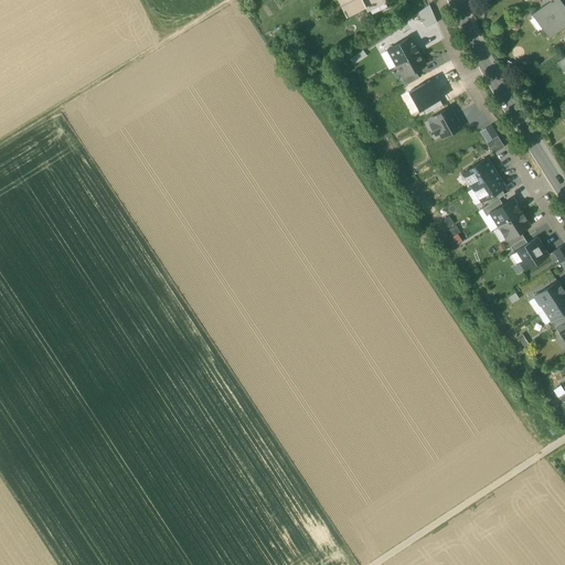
[(341,11),(344,18),(345,17),(344,16),(364,6),(366,11),(387,1),(386,0),(337,0),(340,6),(342,11),(341,11)]
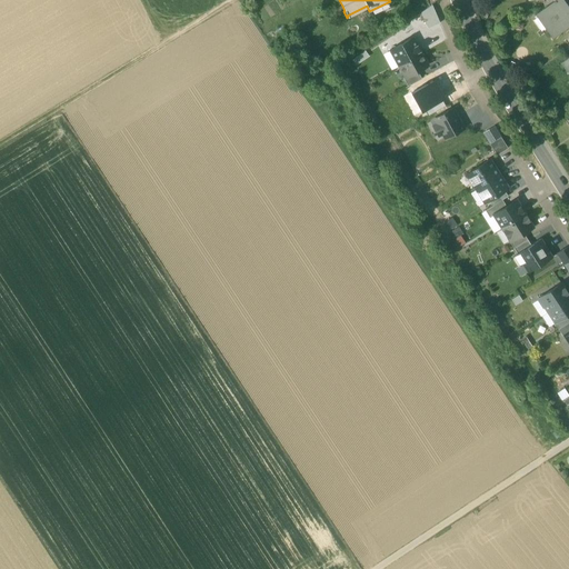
[(546,30),(552,38),(568,26),(568,13),(568,15),(559,1),(559,0),(558,0),(552,5),(536,17),(537,17),(538,16),(548,28),(546,30)]
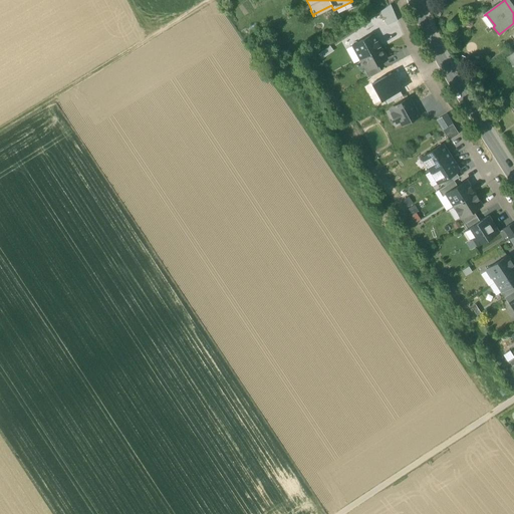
[(380,11),(386,26),(398,21),(391,4),(380,11)]
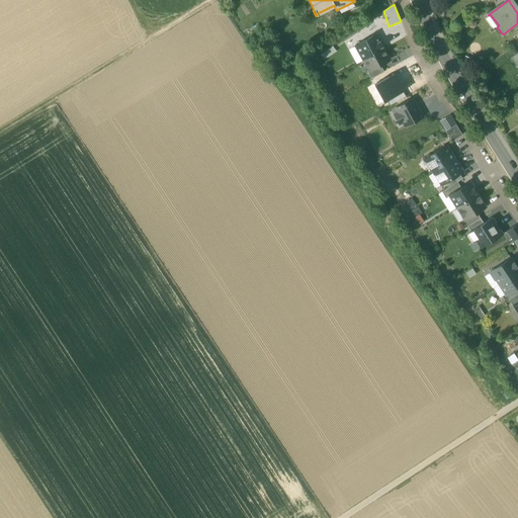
[(307,14),(313,10),(314,10),(312,5),(304,9),(307,14)]
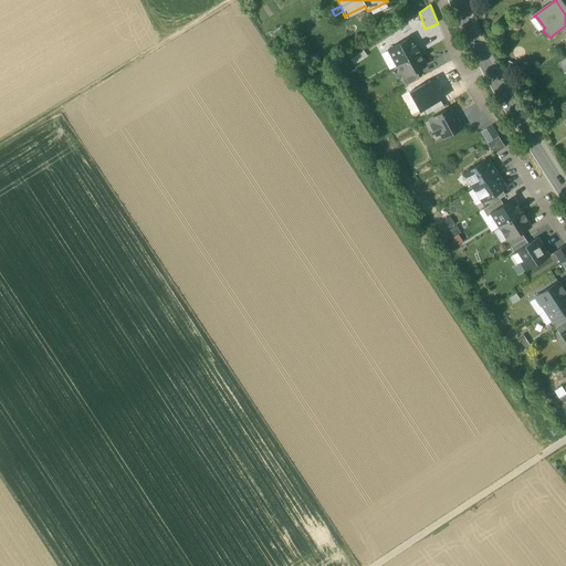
[(410,38),(388,50),(397,65),(419,53),(410,38)]
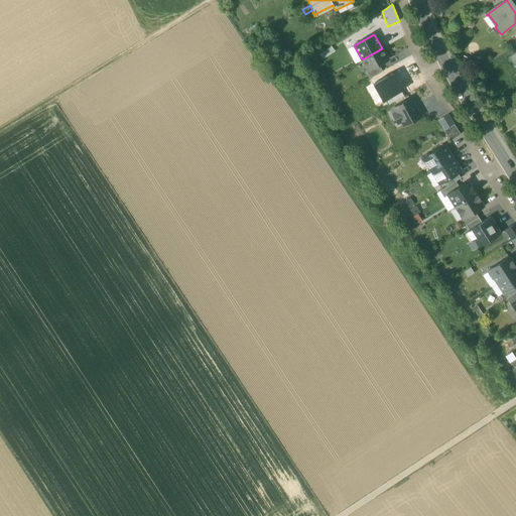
[(355,63),(362,59),(354,45),(347,49),(355,63)]
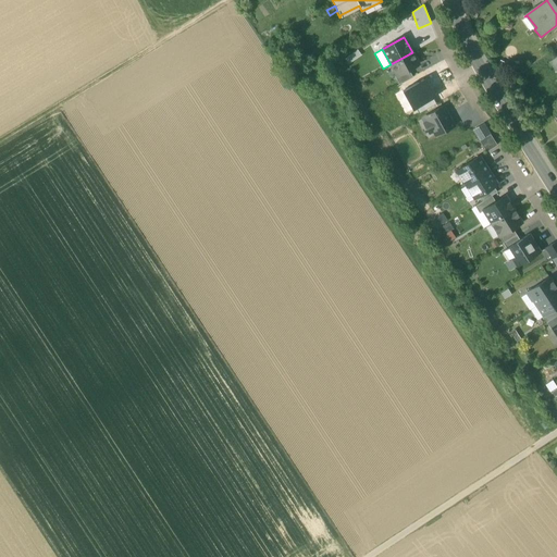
[(357,50),(345,58),(348,64),(361,56),(357,50)]
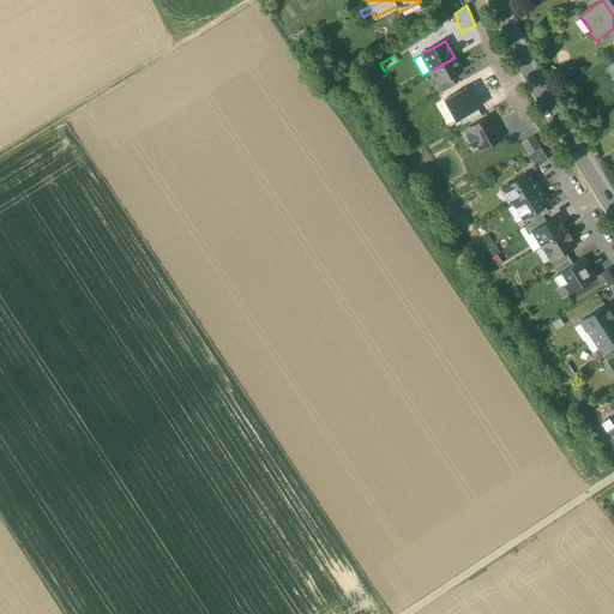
[(438,84),(451,77),(462,71),(455,58),(431,71),(438,84)]
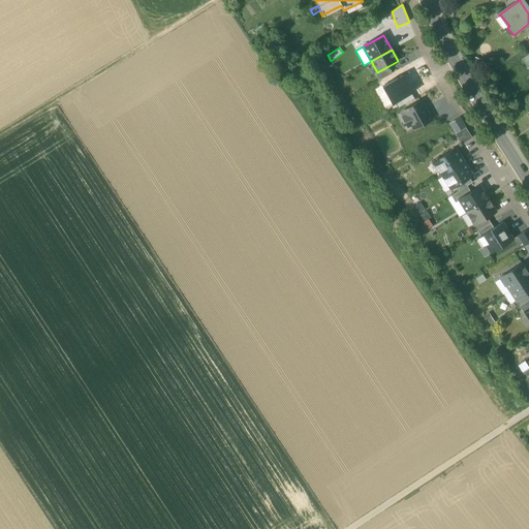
[(375,73),(379,81),(392,73),(389,66),(377,72),(375,73)]
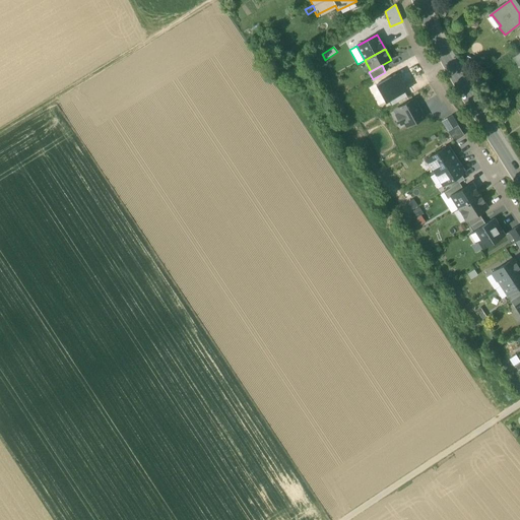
[(397,72),(376,84),(385,103),(388,101),(404,91),(407,90),(397,72)]
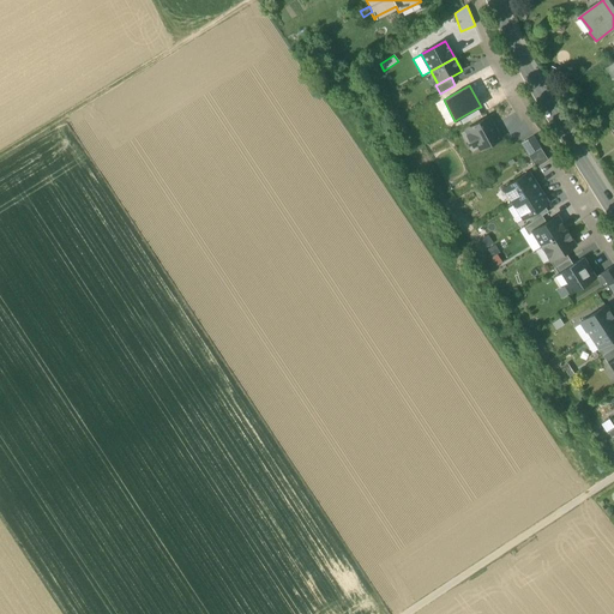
[(458,119),(462,125),(481,115),(477,108),(458,119)]
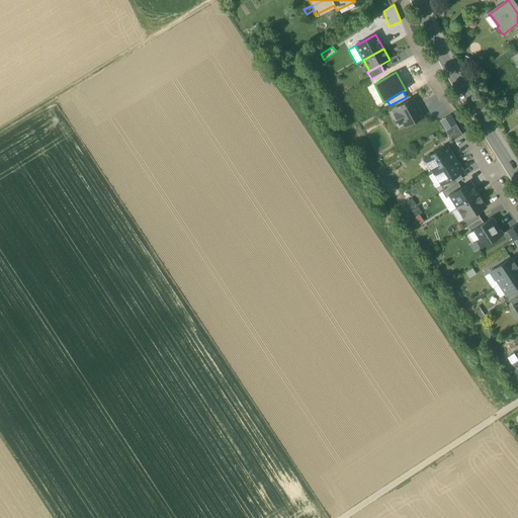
[(412,100),(397,108),(400,113),(396,115),(400,122),(403,120),(406,124),(421,116),(412,100)]
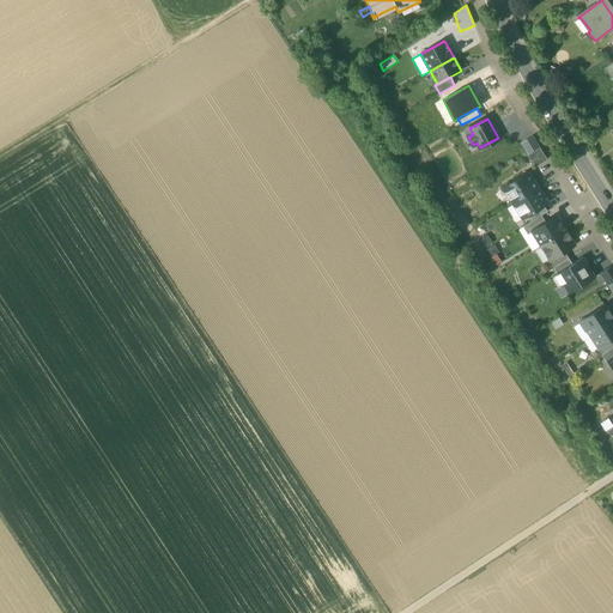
[(527,155),(539,147),(532,135),(520,143),(527,155)]
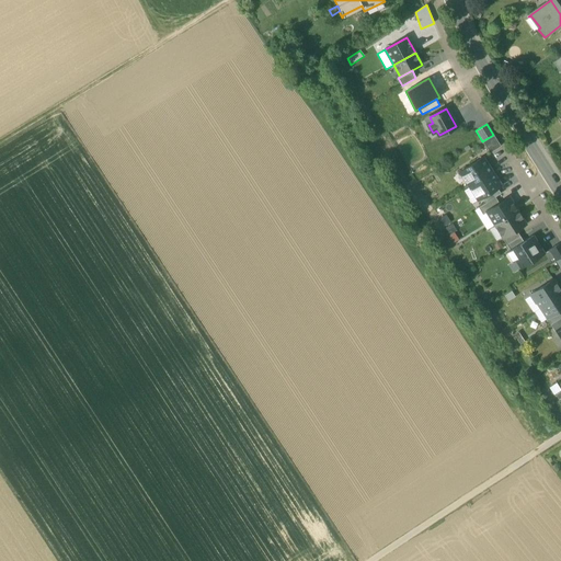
[(482,141),(490,153),(501,146),(493,135),(482,141)]
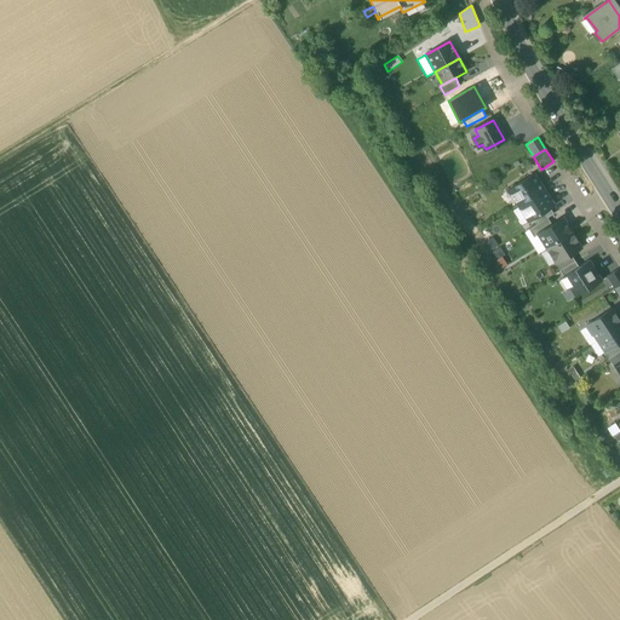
[(507,190),(518,206),(544,189),(534,174),(507,190)]
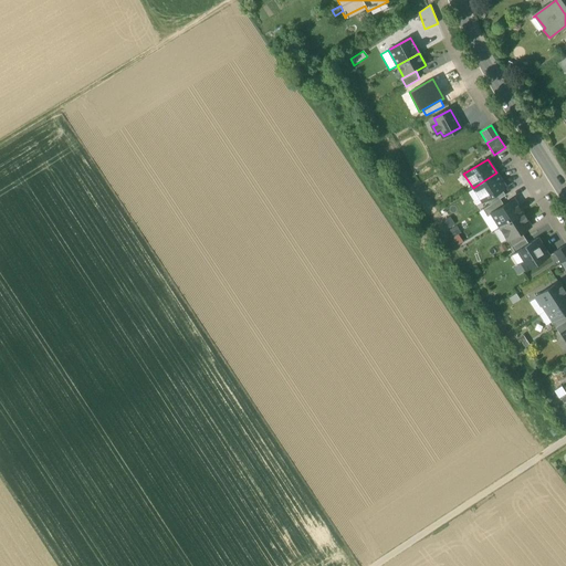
[(505,187),(496,173),(473,188),(473,189),(482,202),(486,199),(502,189),(505,187)]
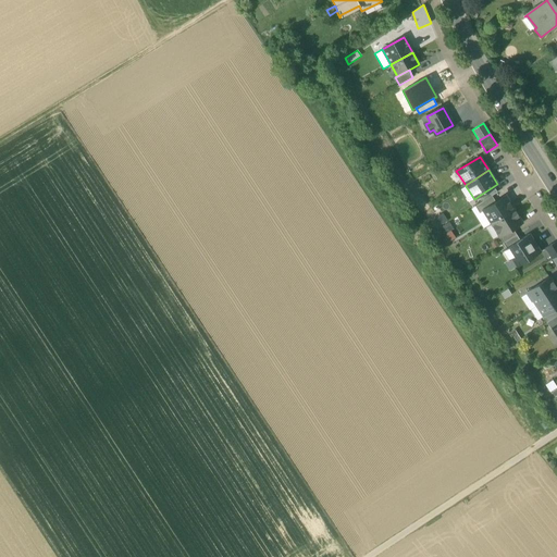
[(469,202),(474,199),(466,186),(460,189),(469,202)]
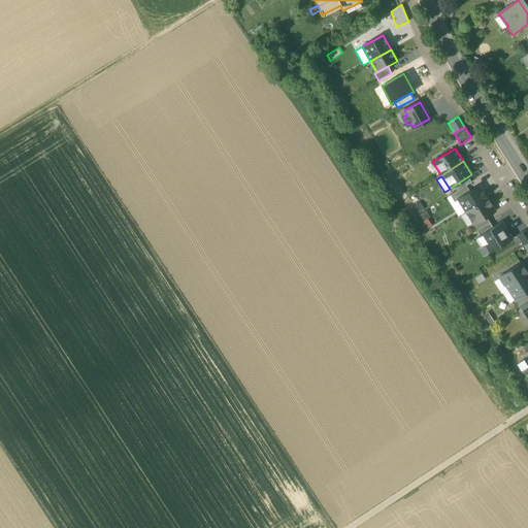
[(468,176),(454,186),(457,191),(466,186),(471,183),(468,176)]
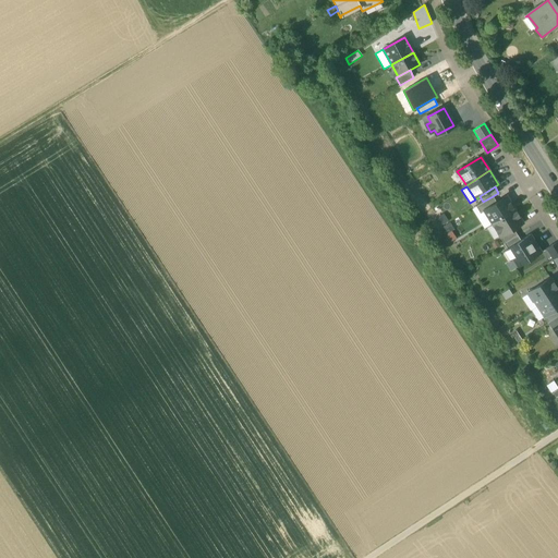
[(484,210),(496,203),(493,196),(483,202),(475,206),(481,214),(484,211),(484,210)]
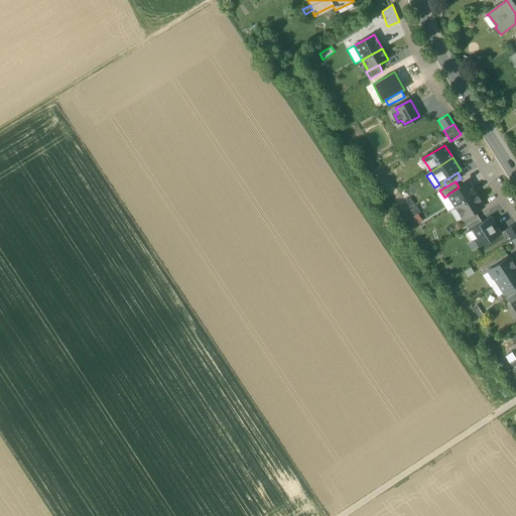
[(455,207),(476,194),(468,181),(459,187),(447,195),(447,196),(455,207)]
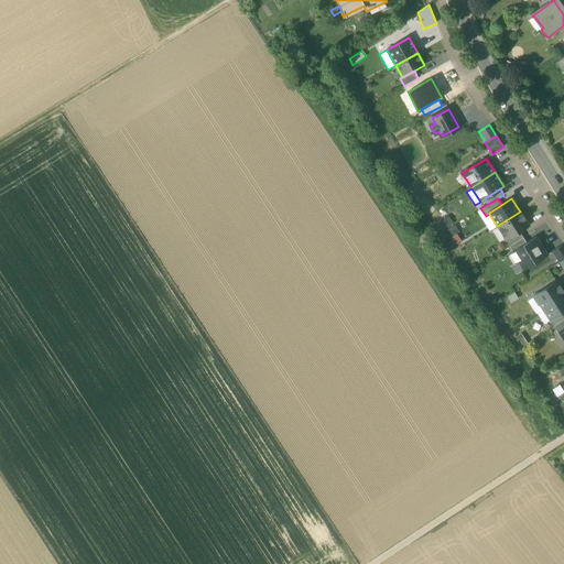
[(489,231),(491,230),(497,226),(489,214),(486,216),(480,208),(476,212),(489,231)]
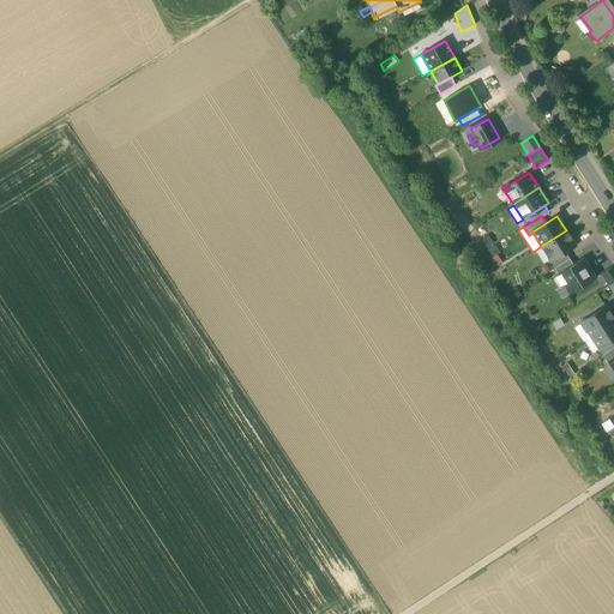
[(551,260),(565,252),(575,246),(566,230),(541,246),(549,259),(551,260)]
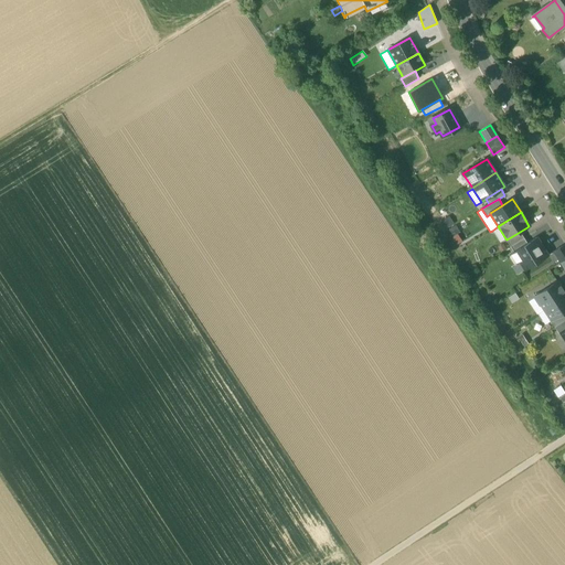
[(505,238),(498,226),(492,231),(499,243),(505,238)]
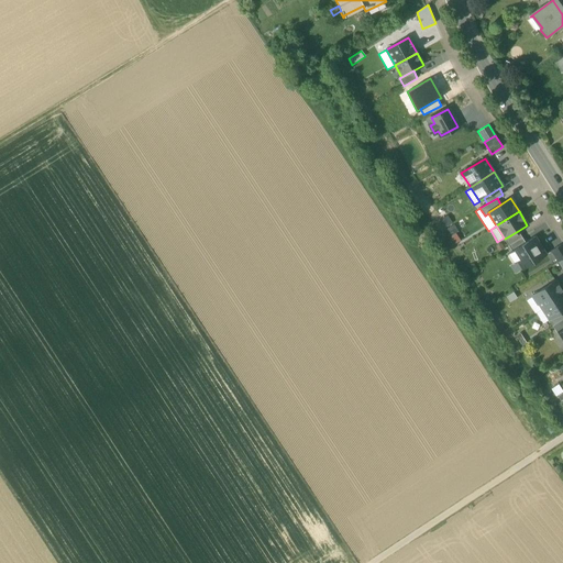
[(504,239),(508,246),(521,238),(518,231),(505,239),(504,239)]
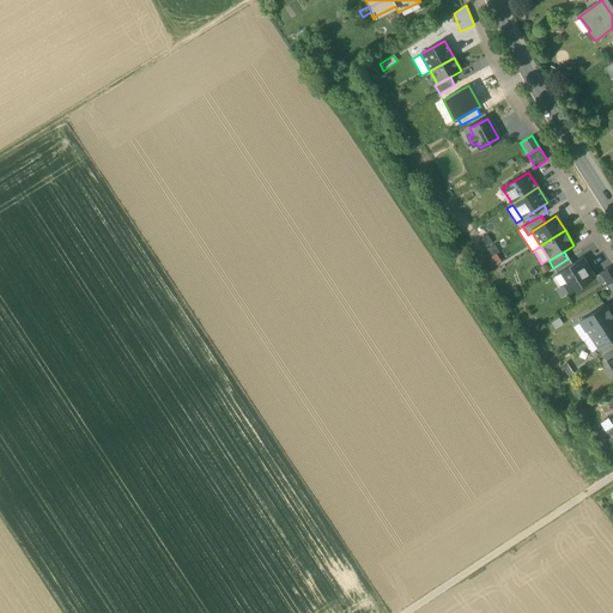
[(563,284),(569,293),(594,277),(582,258),(572,265),(557,274),(553,277),(559,286),(563,284)]
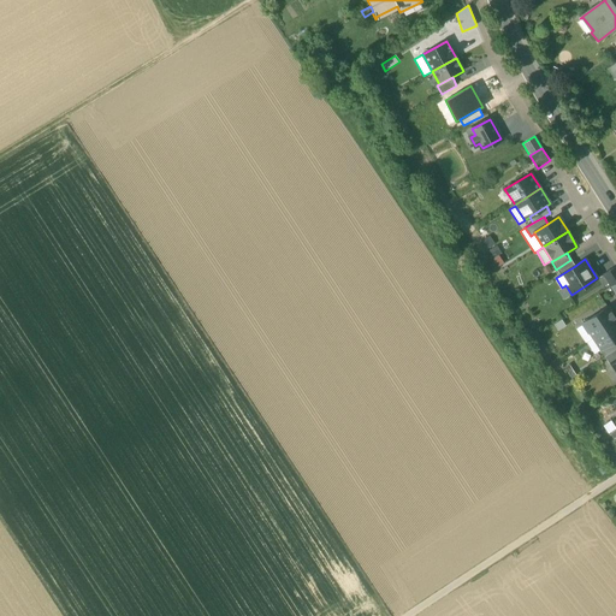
[(556,270),(560,276),(575,266),(570,260),(556,270)]
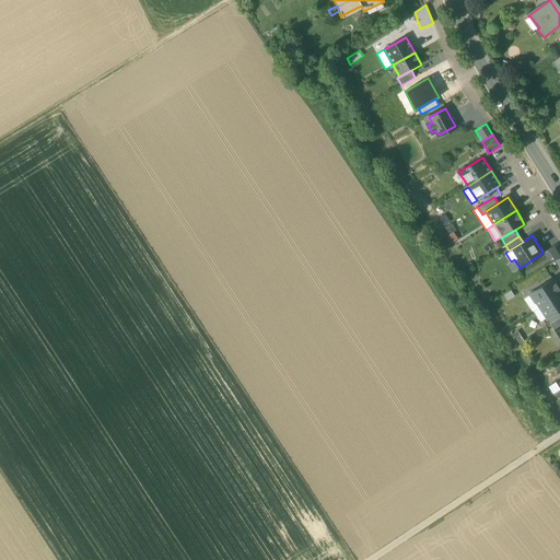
[(548,249),(556,260),(559,257),(559,243),(548,249)]
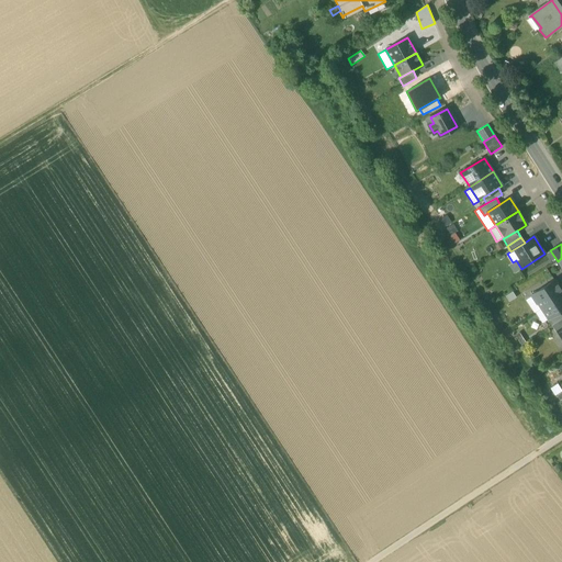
[(541,308),(561,294),(561,292),(554,280),(531,295),(537,303),(538,303),(541,308)]
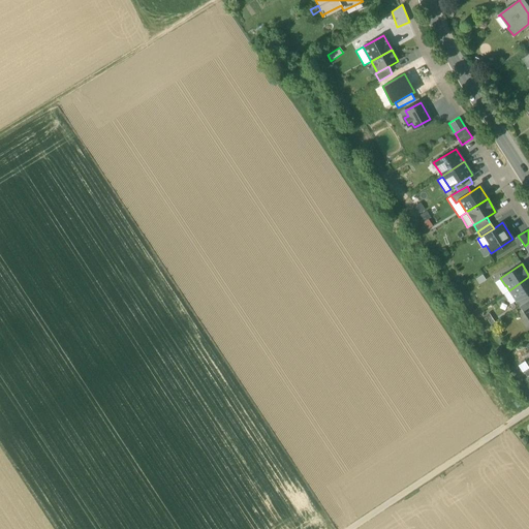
[(528,277),(509,290),(516,300),(517,301),(528,291),(528,277)]
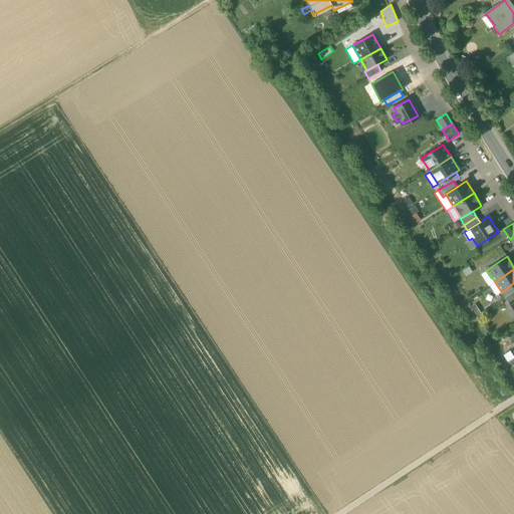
[(513,283),(502,292),(501,291),(500,292),(504,297),(513,290),(513,283)]
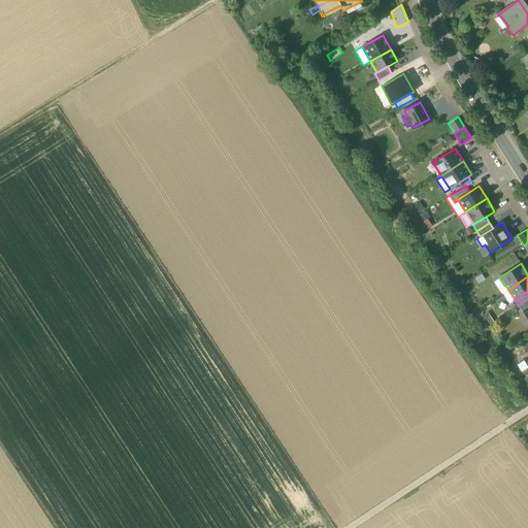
[(527,298),(518,305),(523,312),(524,311),(527,307),(527,298)]
